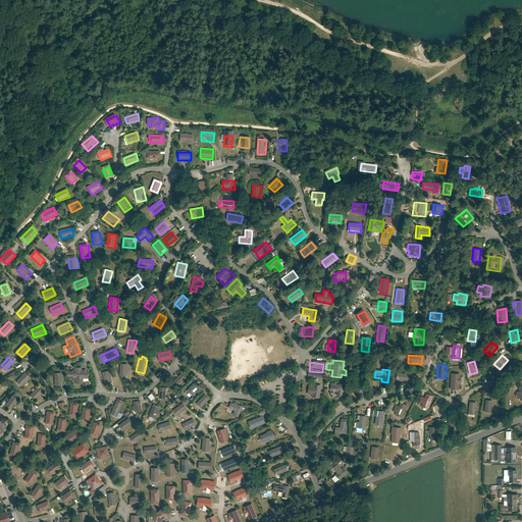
[(89,370),(68,370),(68,381),(76,381),(76,384),(83,384),(84,379),(89,379),(89,370)]
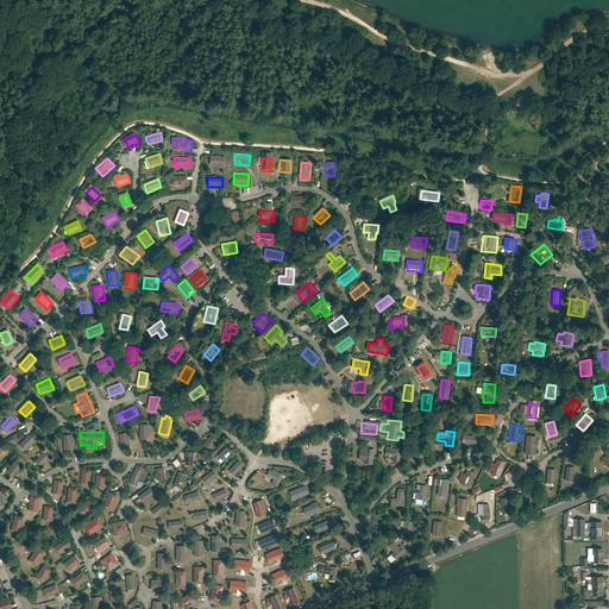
[(126,433),(119,435),(123,449),(130,446),(126,433)]
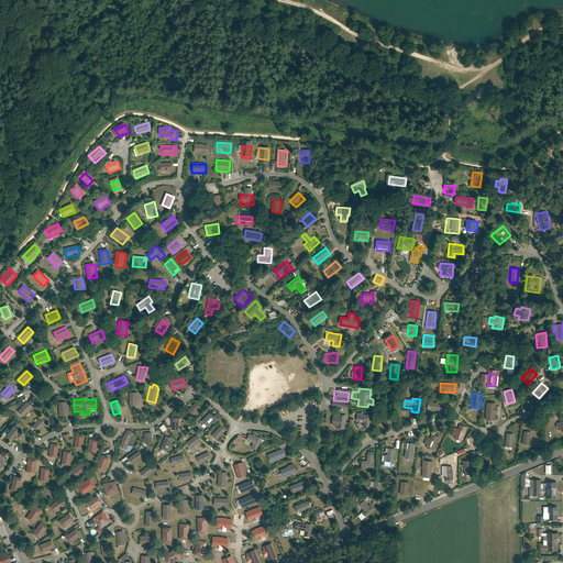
[(192,412),(198,405),(192,400),(186,408),(192,412)]
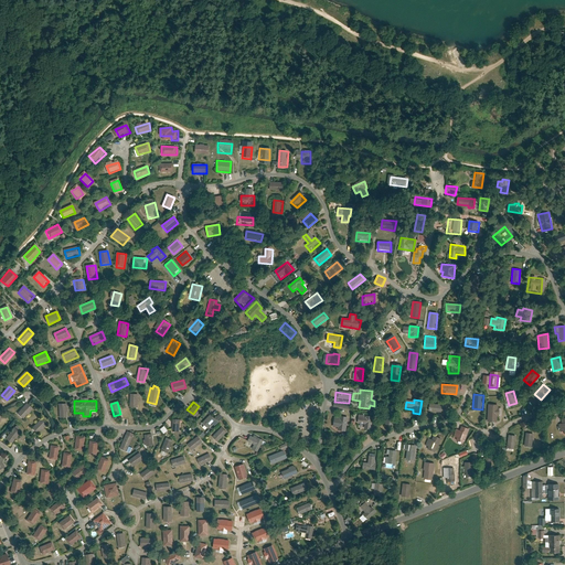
[(444,404),(429,403),(429,413),(444,413),(444,404)]
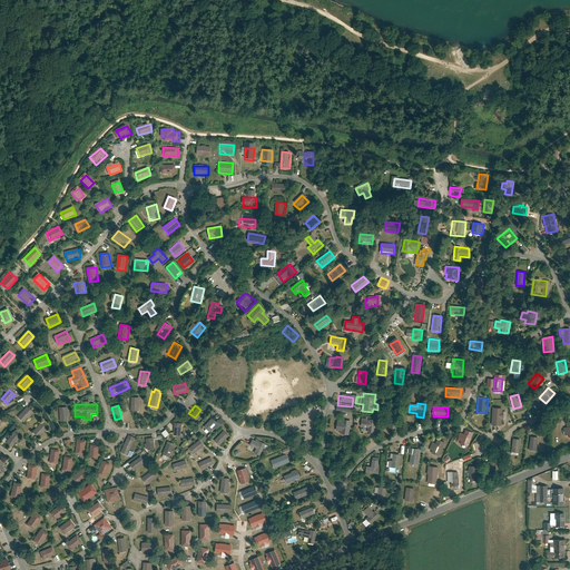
[(32,412),(28,408),(18,418),(22,423),(32,412)]
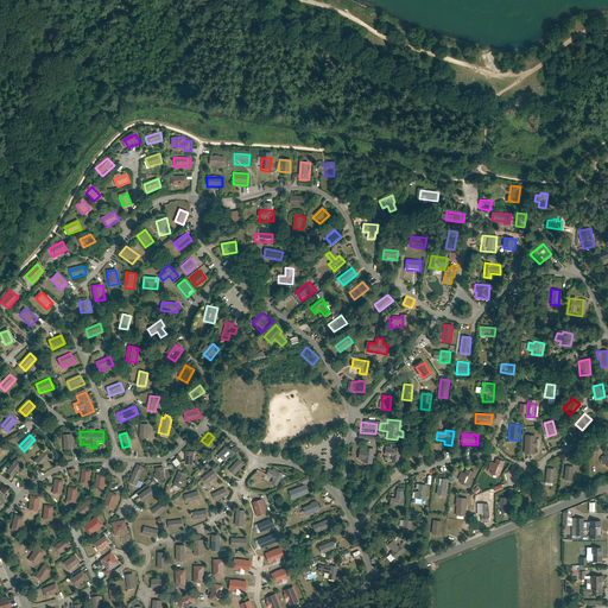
[(536,436),(525,435),(524,454),(534,455),(536,448),(537,448),(538,439),(536,439),(536,436)]
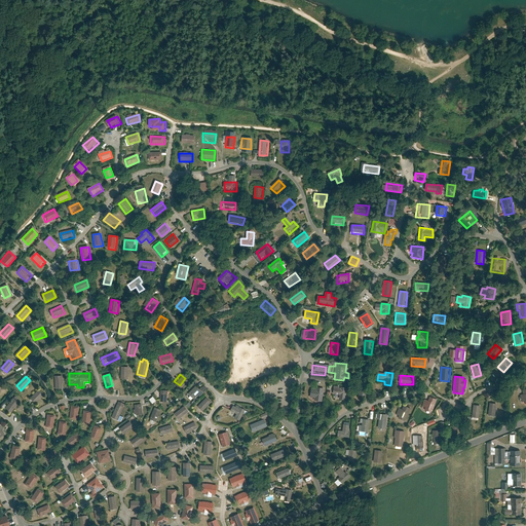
[(360,383),(359,396),(367,397),(369,384),(360,383)]
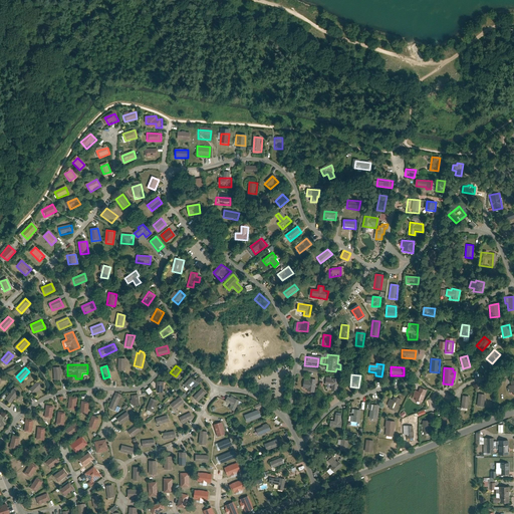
[(196,388),(200,383),(192,376),(184,384),(191,391),(194,387),(196,388)]
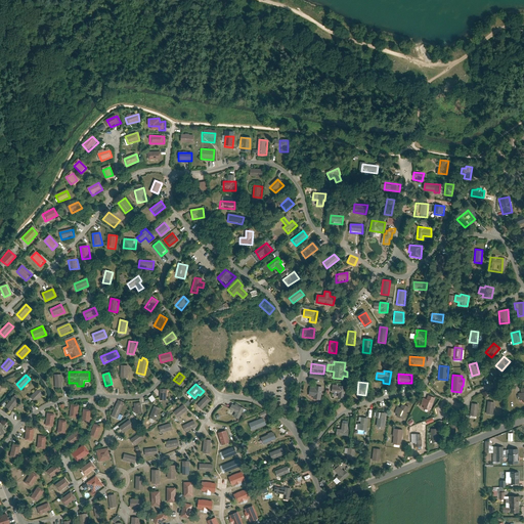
[(345,397),(346,386),(340,385),(339,387),(333,387),(332,393),(339,394),(339,396),(345,397)]
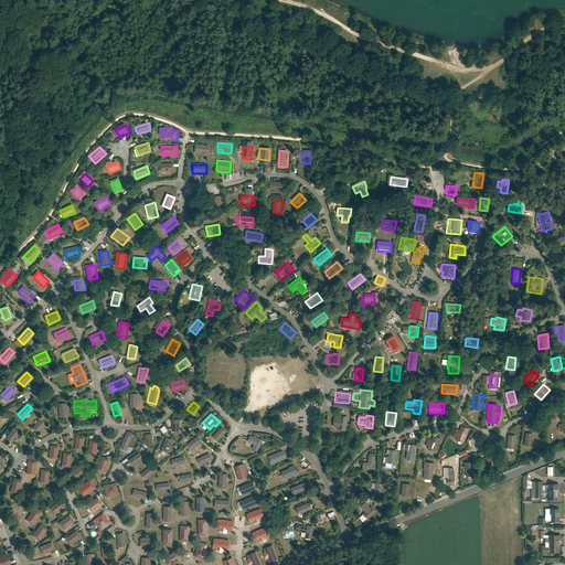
[(345,433),(349,417),(341,416),(340,419),(336,418),(333,426),(339,427),(338,432),(345,433)]
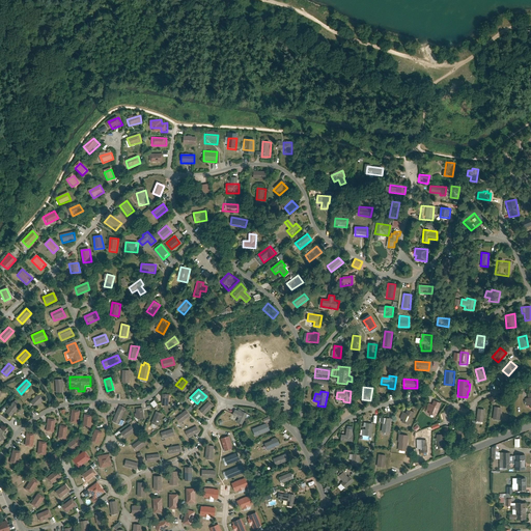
[(45,398),(39,393),(31,402),(36,407),(45,398)]
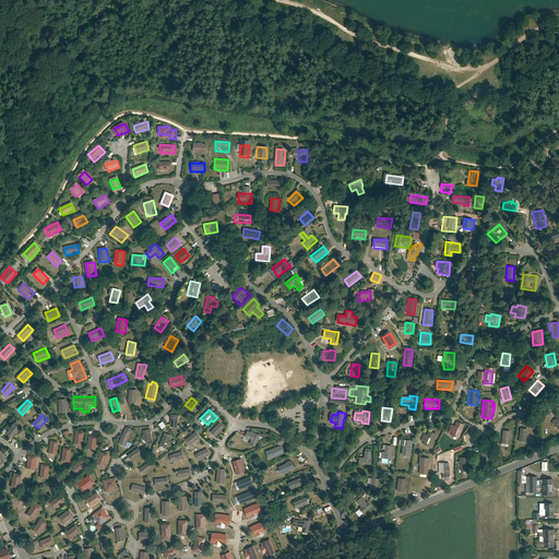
[(459,439),(465,425),(455,420),(450,436),(459,439)]
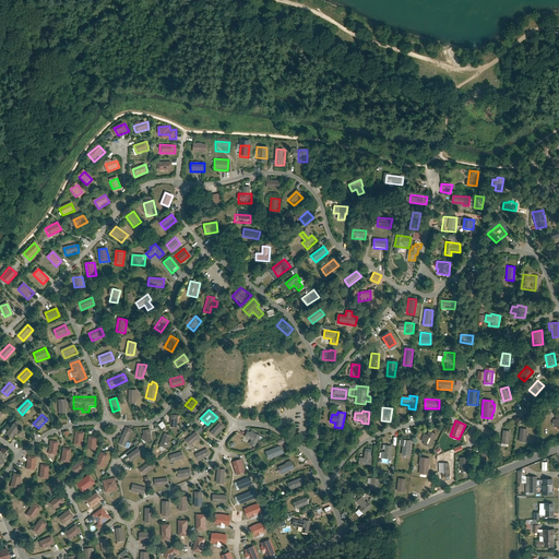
[(225,428),(219,423),(210,432),(215,438),(225,428)]
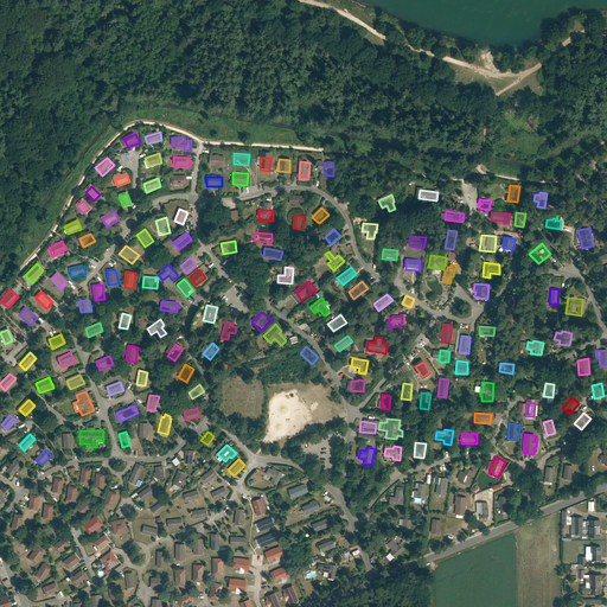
[(21,465),(14,460),(6,472),(13,477),(21,465)]
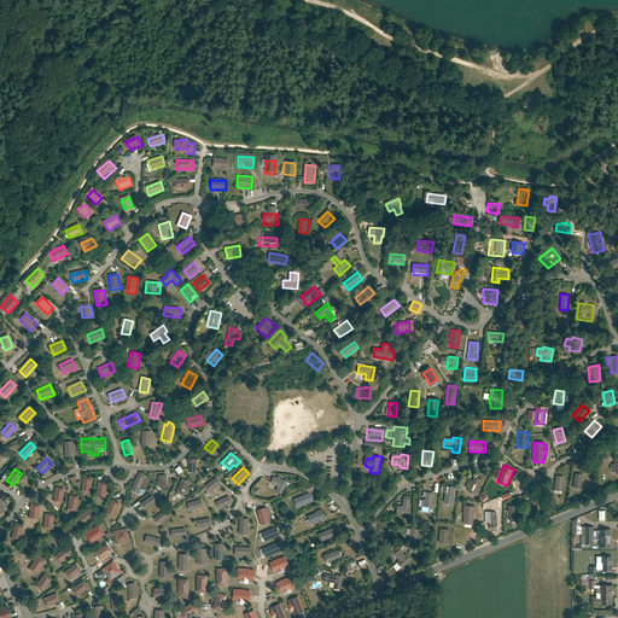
[(586,470),(576,468),(575,483),(584,484),(586,470)]
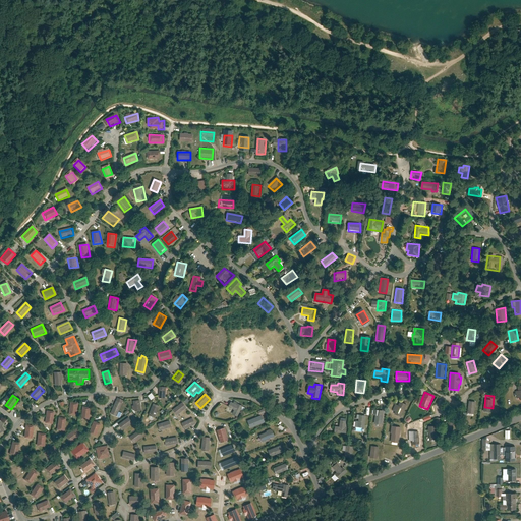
[(124,401),(118,398),(111,414),(117,416),(124,401)]
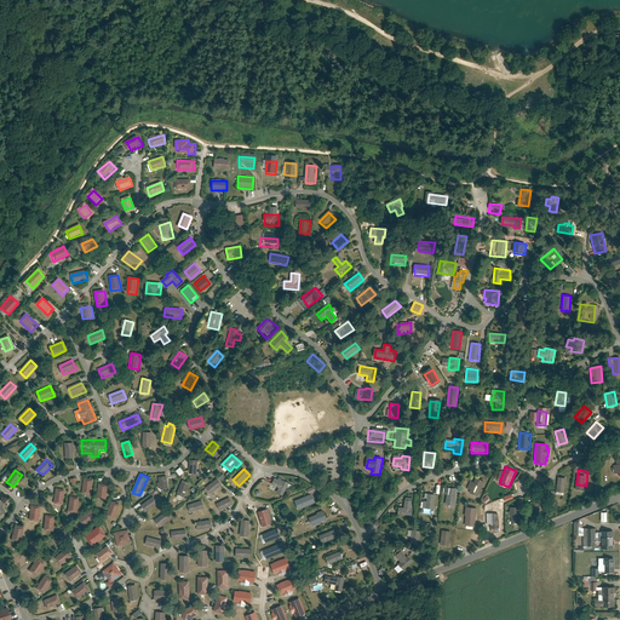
[(567,478),(557,477),(555,492),(564,493),(567,478)]
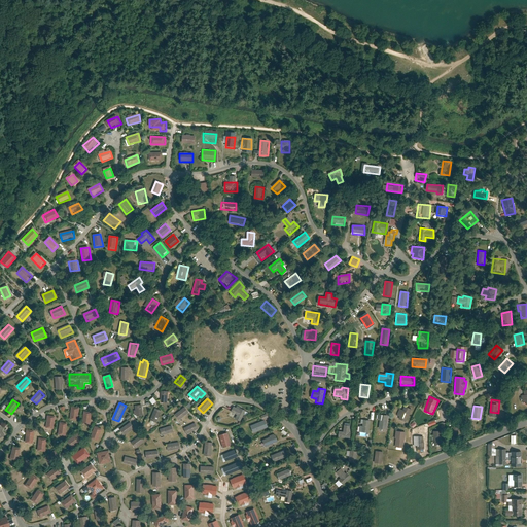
[(80,408),(72,407),(70,419),(78,420),(80,408)]
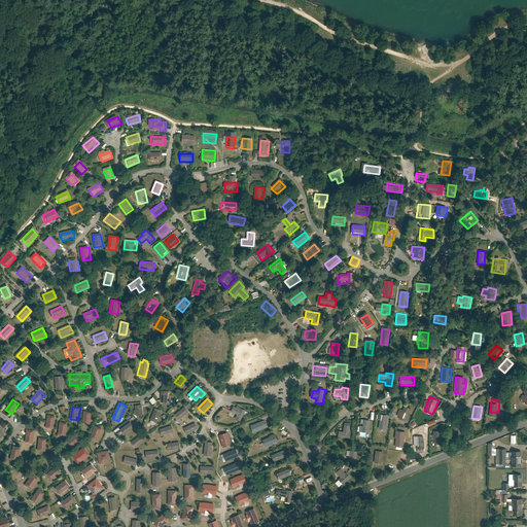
[(189,413),(185,407),(175,415),(179,420),(189,413)]
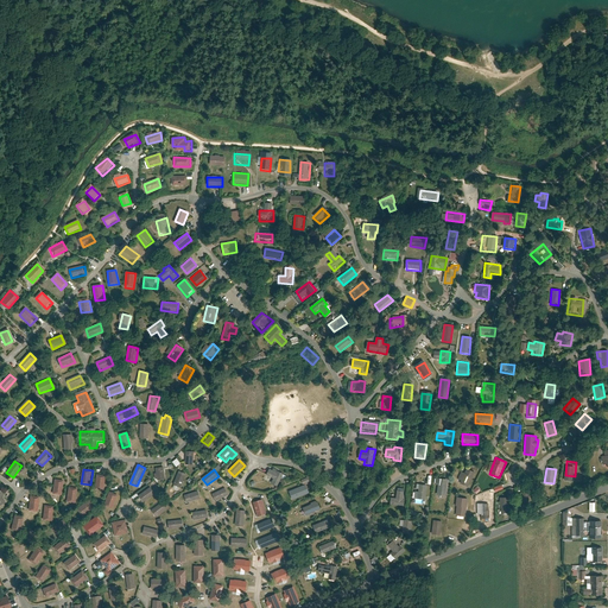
[(272,483),(277,487),(284,475),(278,472),(277,473),(271,469),(267,475),(274,479),(272,483)]
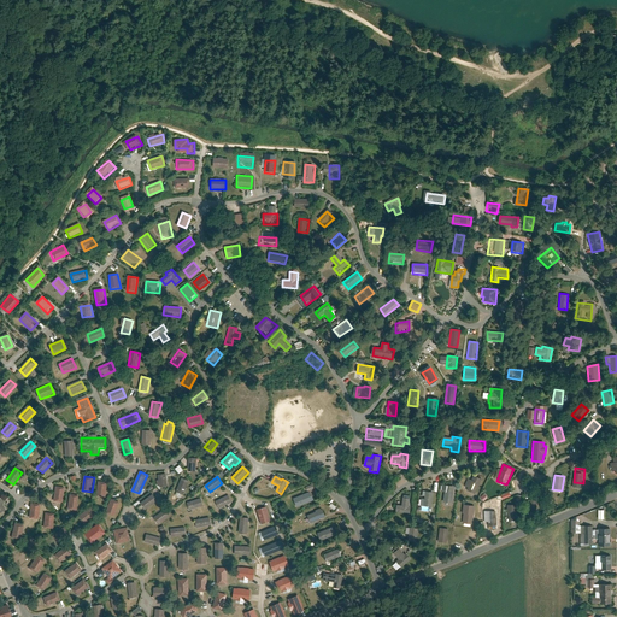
[(477,493),(483,479),(476,476),(474,481),(469,479),(466,486),(469,487),(468,489),(477,493)]
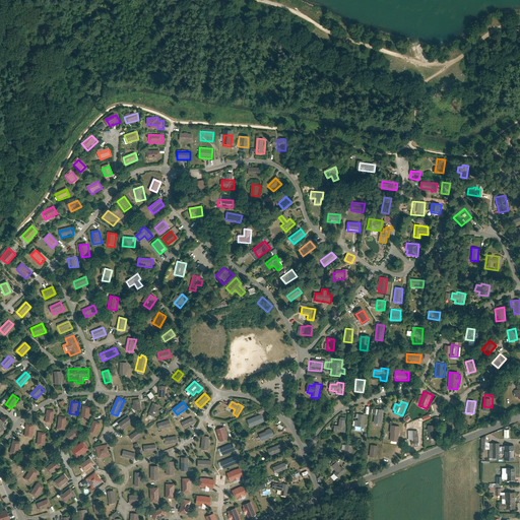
[(159,405),(153,403),(148,415),(154,418),(159,405)]
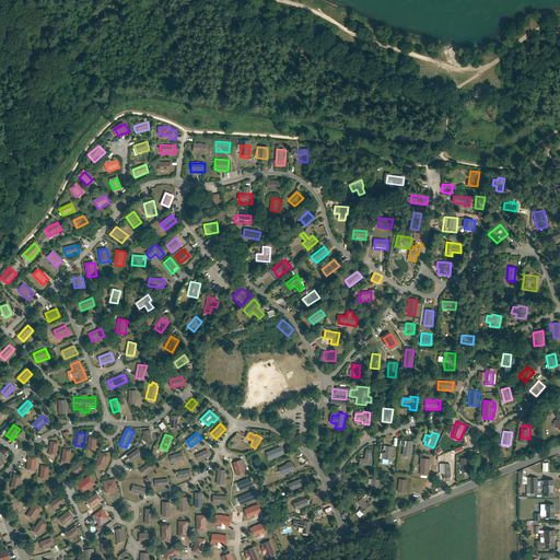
[(97,438),(90,436),(88,451),(95,452),(97,438)]
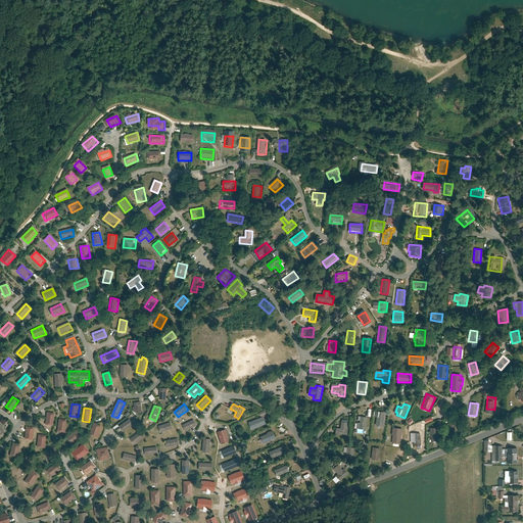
[(384,414),(373,412),(373,418),(378,419),(377,424),(383,425),(384,414)]
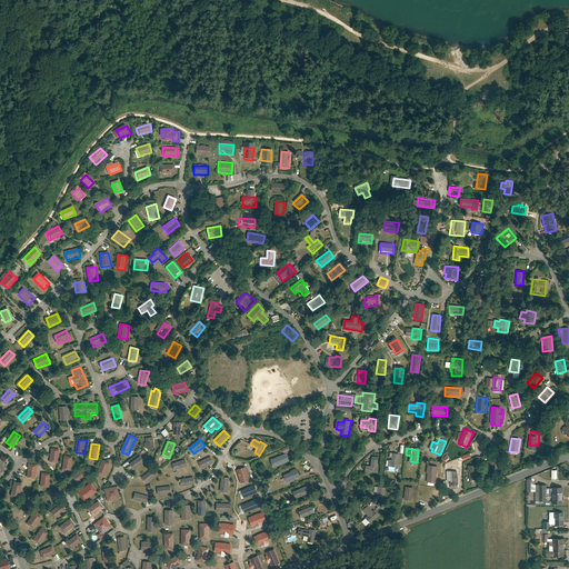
[(59,452),(50,451),(49,463),(58,465),(59,452)]
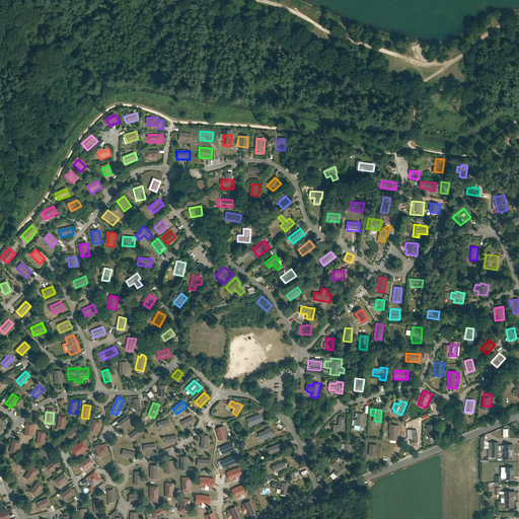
[(365,414),(358,413),(356,426),(363,427),(365,414)]
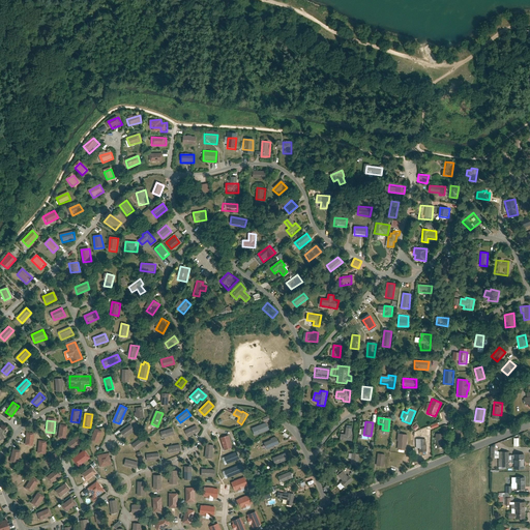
[(265,423),(253,429),(256,435),(268,430),(265,423)]
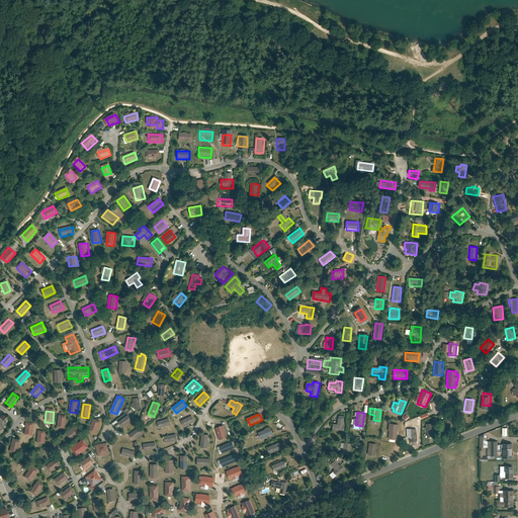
[(67,416),(59,415),(57,427),(65,429),(67,416)]
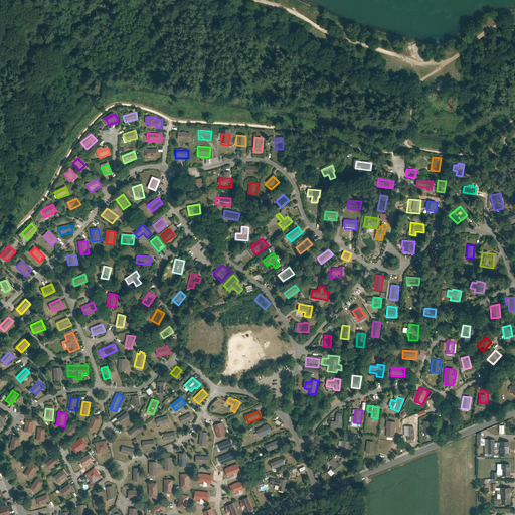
[(118,419),(122,425),(132,418),(128,412),(118,419)]
